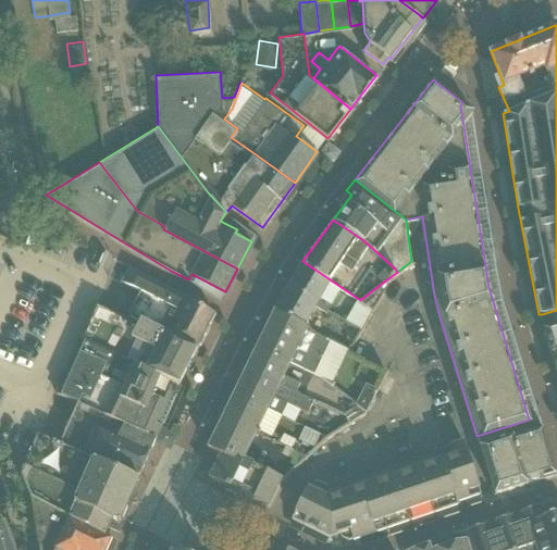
[(314,330),(349,349),(384,290),(380,285),(360,300),(302,261),(274,309),(312,326),(314,330)]
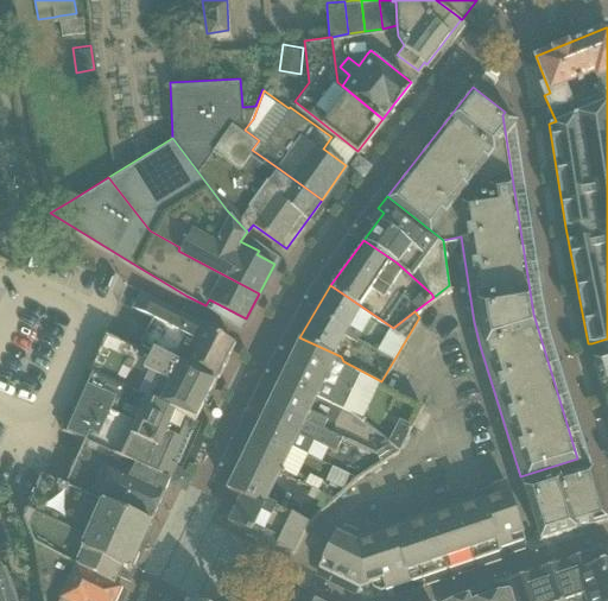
[(139,342),(215,378),(235,340),(194,320),(196,316),(140,288),(131,304),(153,316),(139,342)]
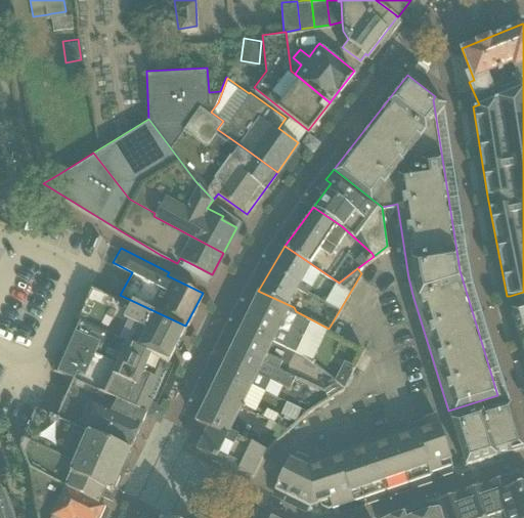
[(76,316),(169,359),(185,326),(120,295),(90,283),(76,316)]
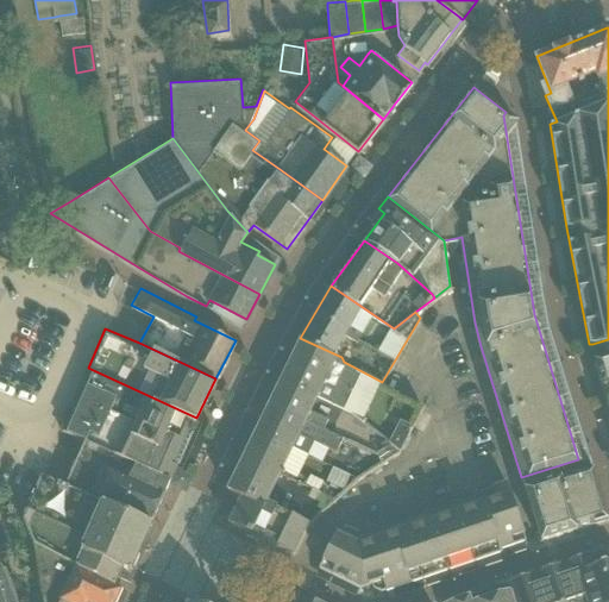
[(390,443),(399,450),(422,403),(382,382),(344,362),(341,357),(300,338),(281,377),(355,413),(390,443)]
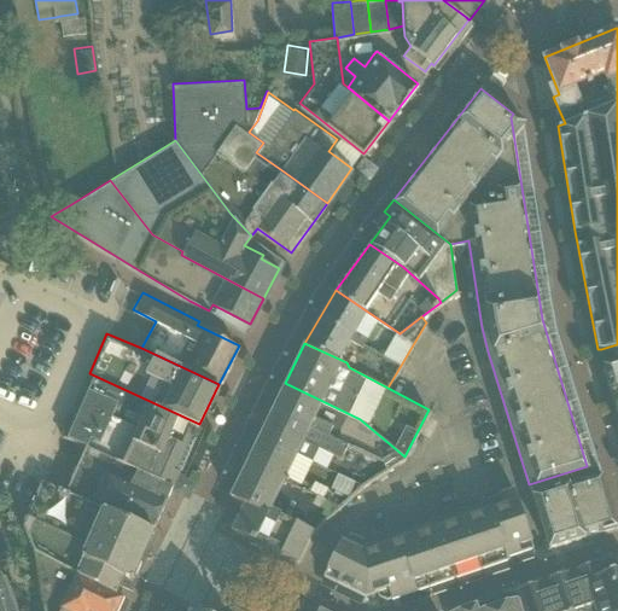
[(617,344),(601,349),(606,362),(602,364),(617,413),(617,344)]
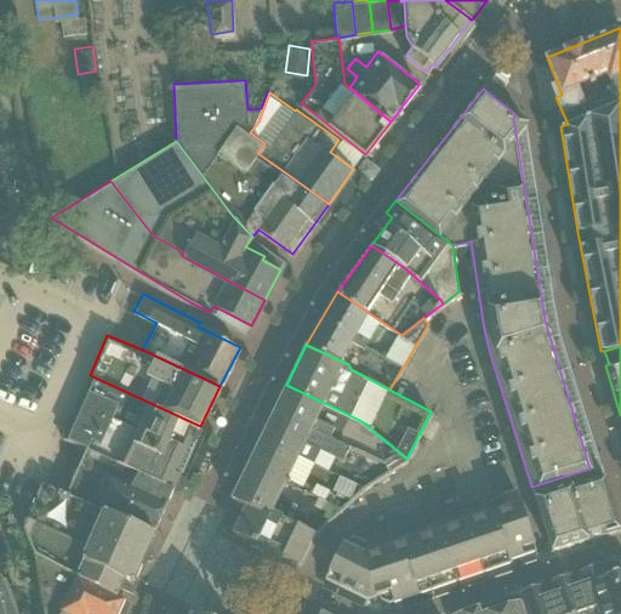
[(86,447),(172,487),(200,426),(90,375),(63,435),(86,445),(86,447)]
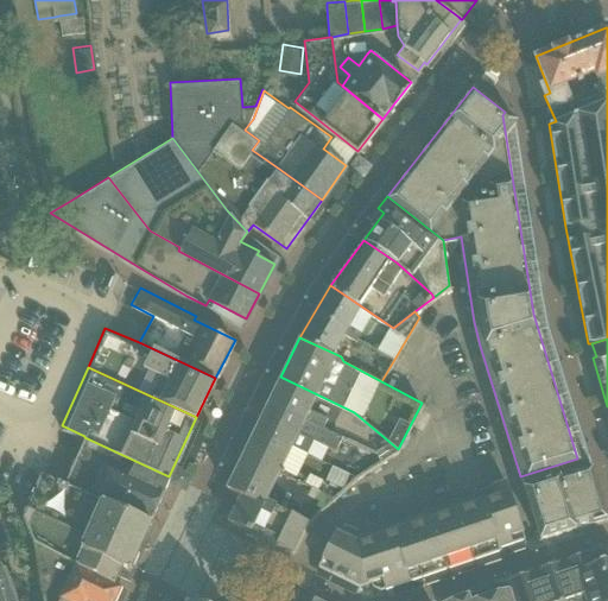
[(374,450),(380,461),(398,449),(390,442),(354,412),(280,377),(268,403),(374,450)]
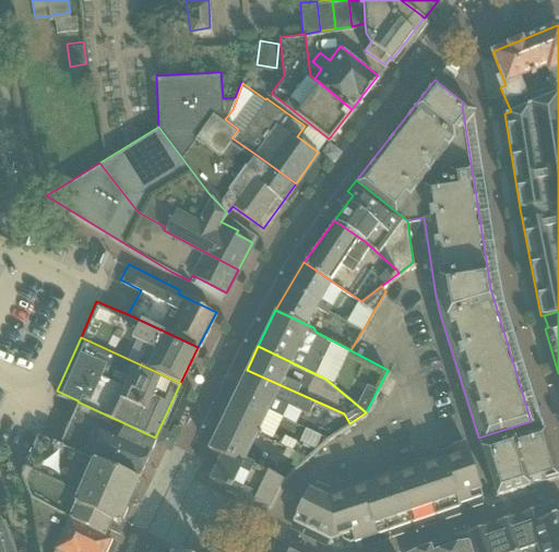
[(235,393),(328,438),(349,423),(344,414),(247,370),(235,393)]
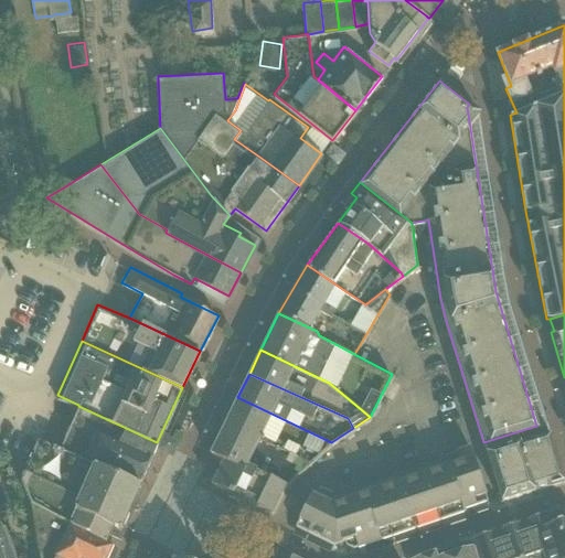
[(299,457),(310,462),(331,442),(237,397),(226,421),(299,457)]
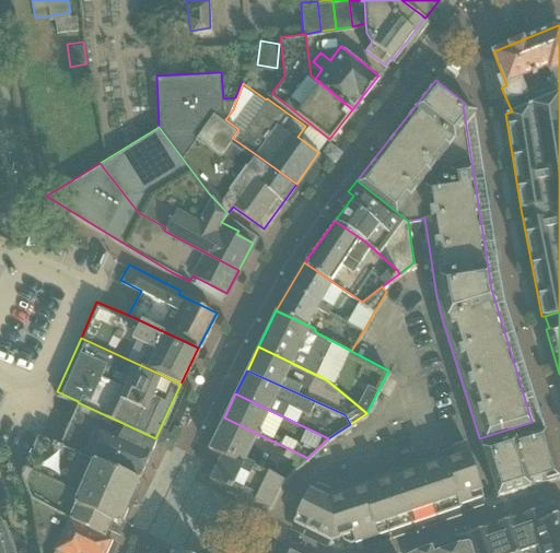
[(59,442),(139,478),(155,438),(78,402),(65,432),(59,442)]
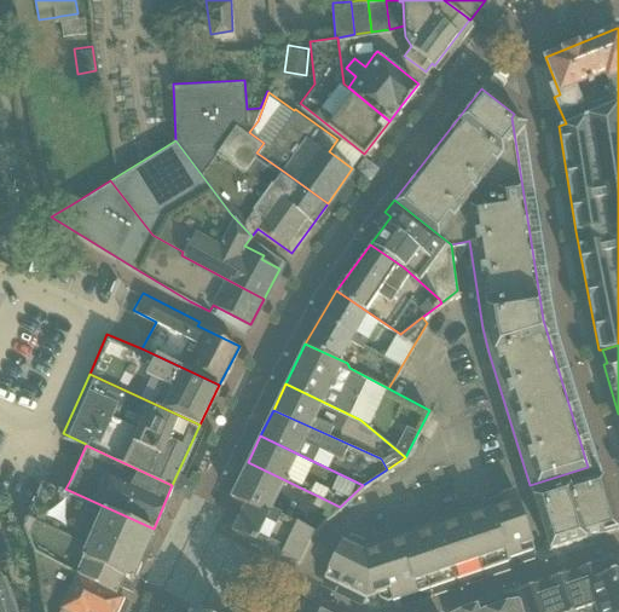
[(244,502),(301,530),(328,501),(248,462),(231,496),(244,502)]
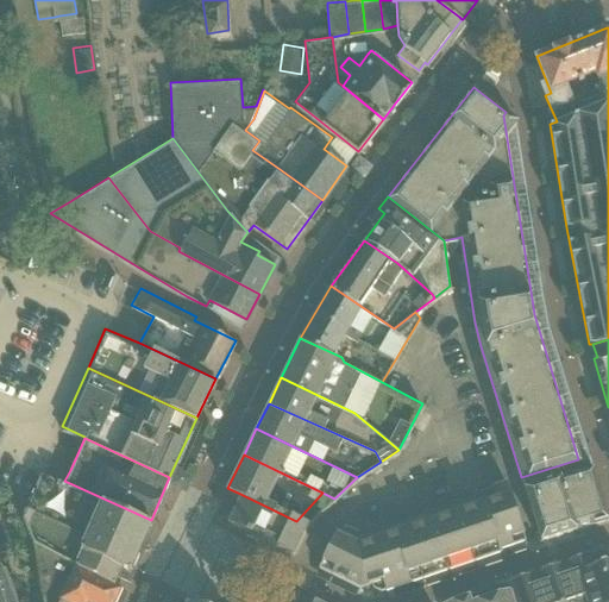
[(525,486),(541,538),(608,516),(592,464),(525,486)]
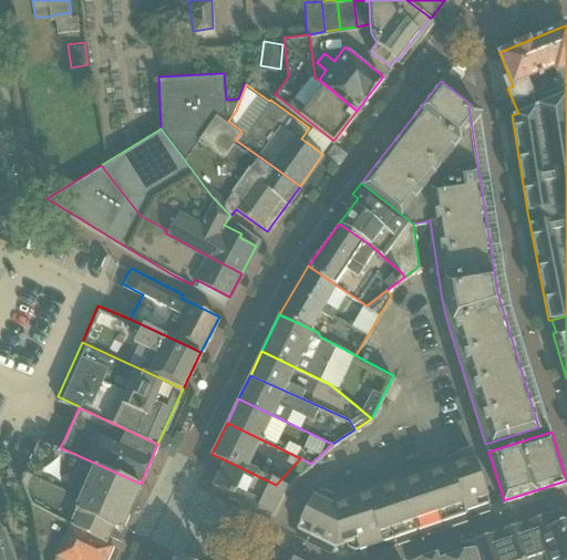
[(32,507),(113,545),(126,514),(141,484),(60,447),(40,438),(27,468),(21,479),(32,501),(32,507)]
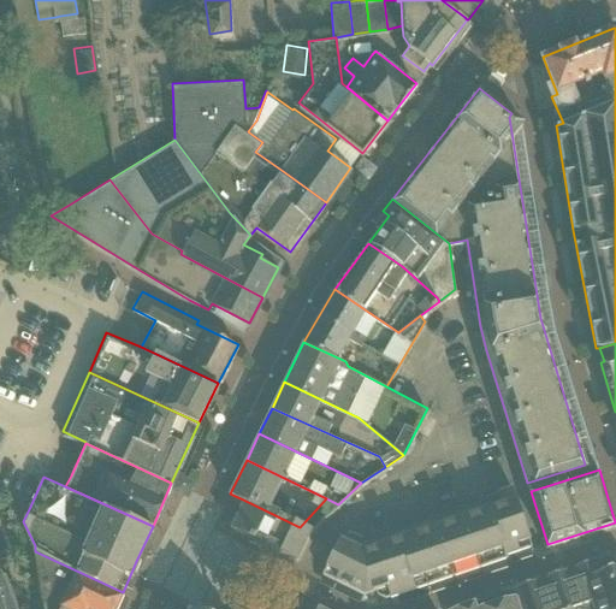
[(389,591),(390,593),(395,592),(394,591),(402,587),(402,586),(532,543),(516,498),(517,497),(513,485),(484,495),(485,496),(363,537),(347,530),(338,534),(323,571),(365,591),(378,586),(379,591),(384,593),(389,591)]
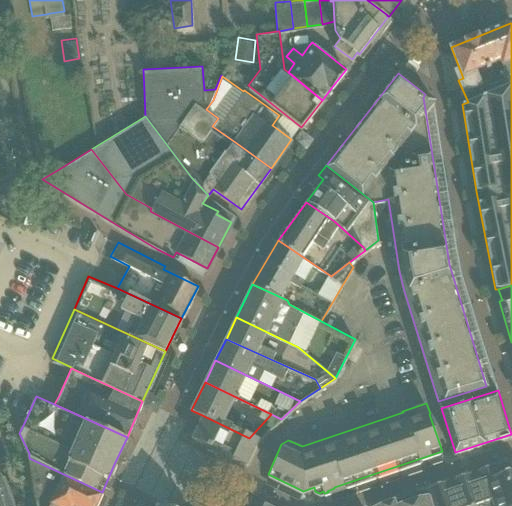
[(192,437),(246,463),(256,442),(281,419),(271,414),(249,438),(202,415),(192,437)]
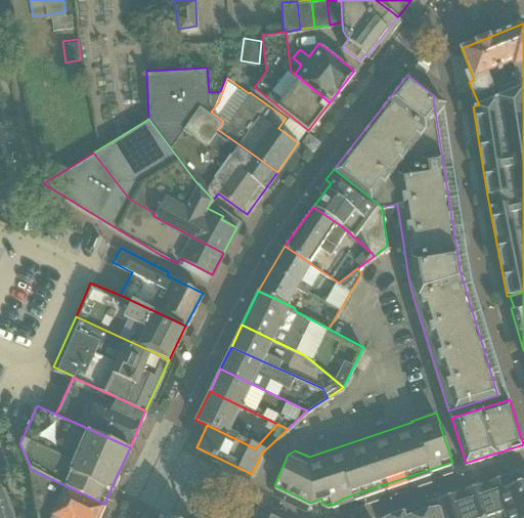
[(98,517),(104,504),(30,469),(38,517),(98,517)]
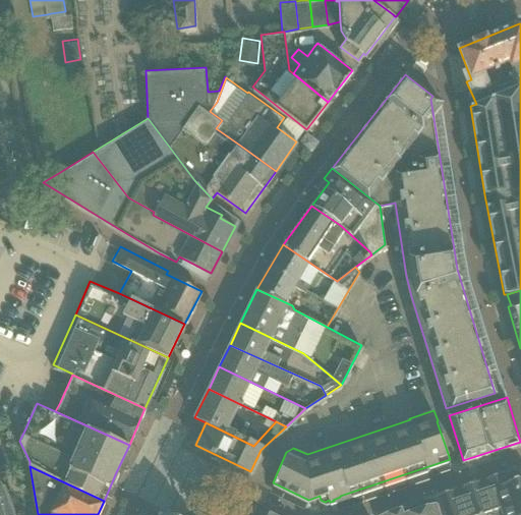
[(506,469),(435,494),(441,514),(520,514),(520,477),(510,481),(506,469)]
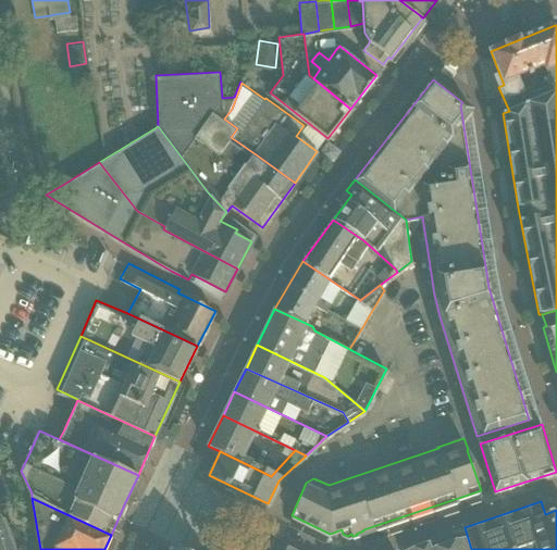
[(0,549),(14,549),(0,512),(0,549)]
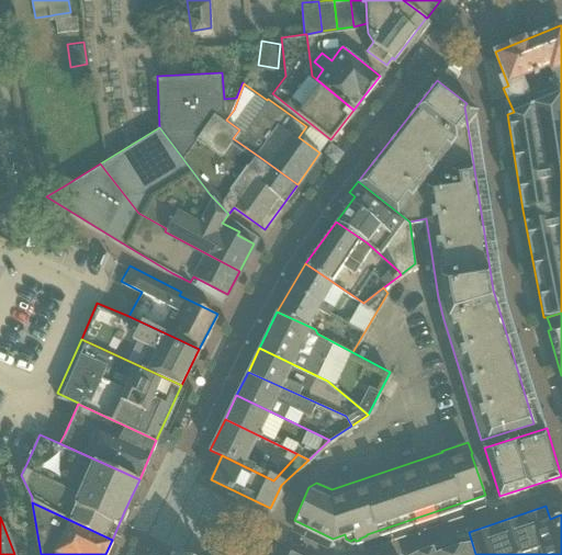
[(425,547),(407,553),(408,554),(475,554),(469,532),(467,533),(465,531),(459,533),(461,542),(427,554),(425,547)]
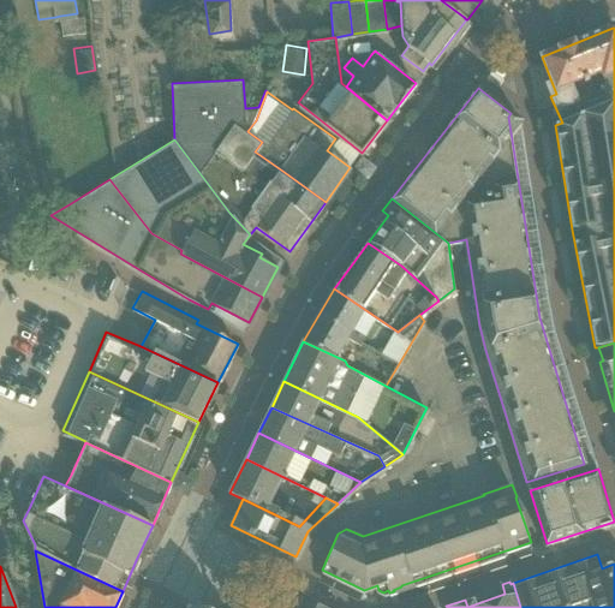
[(328,607),(308,597),(300,595),(293,607),(328,607)]
